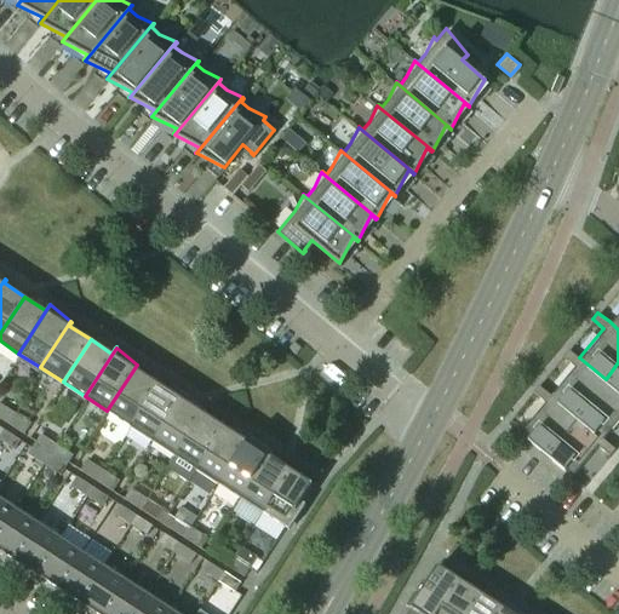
[(575,414),(606,379),(579,357),(568,348),(562,355),(574,365),(550,394),(575,414)]
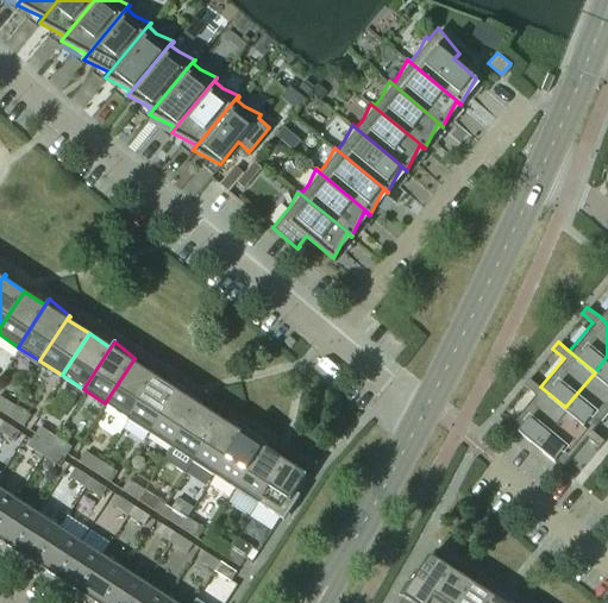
[(607,356),(595,372),(607,383),(607,356)]
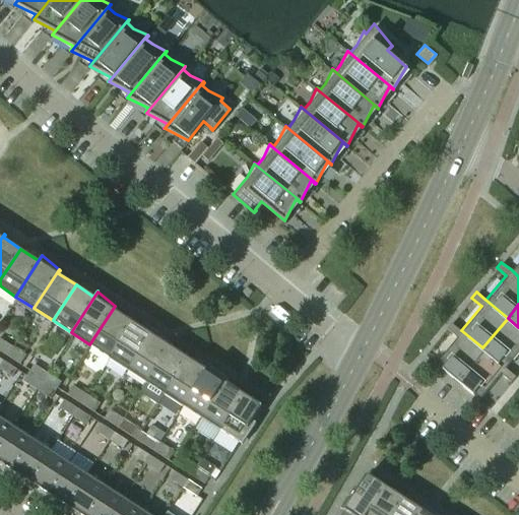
[(108,357),(131,321),(114,309),(115,308),(116,307),(115,306),(89,344),(108,357)]
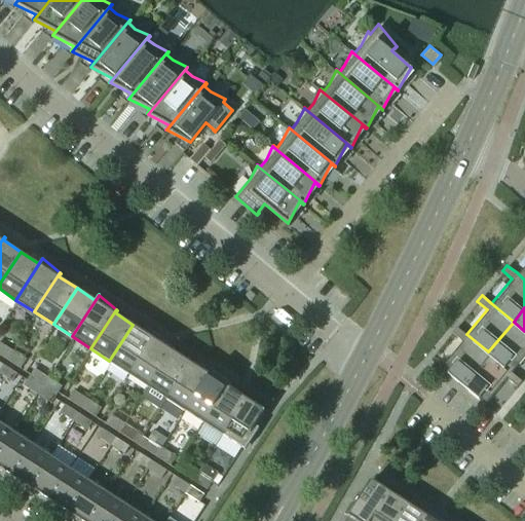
[(524,331),(514,322),(488,351),(511,370),(524,352),(524,331)]
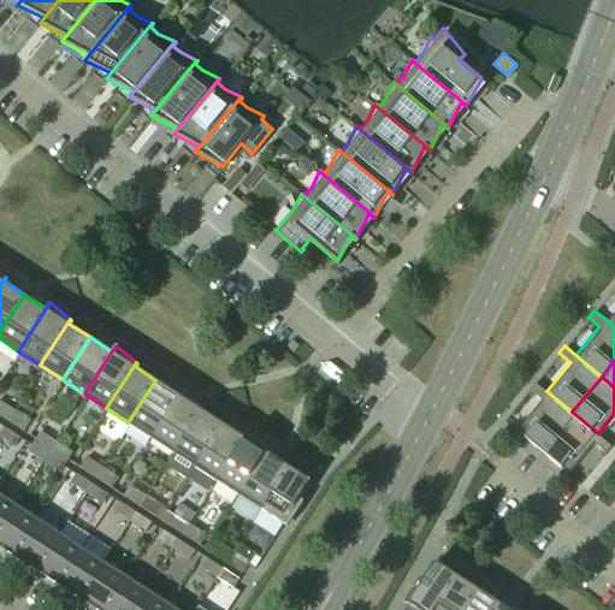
[(151,436),(182,388),(181,388),(179,388),(179,389),(177,394),(155,380),(128,422),(151,436)]
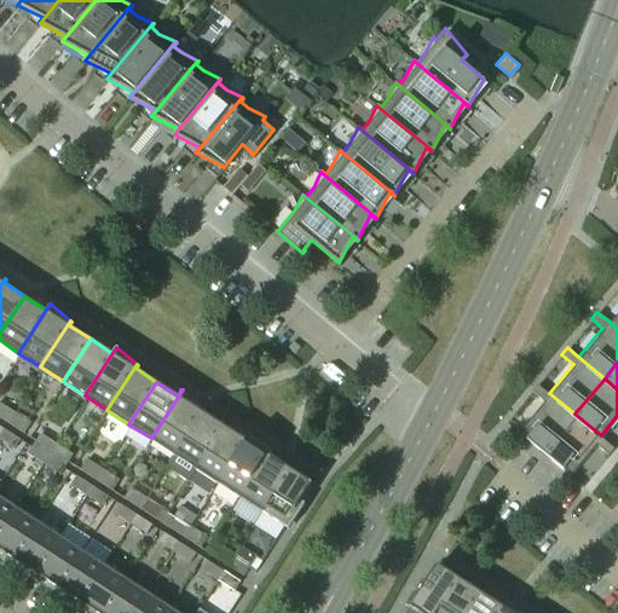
[(575,414),(549,393),(537,383),(531,389),(543,399),(518,431),(543,452),(575,414)]
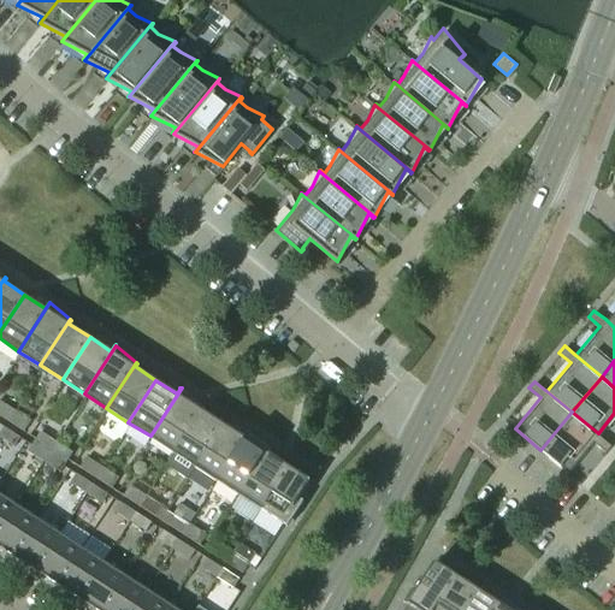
[(172,450),(201,404),(182,388),(151,436),(172,450)]
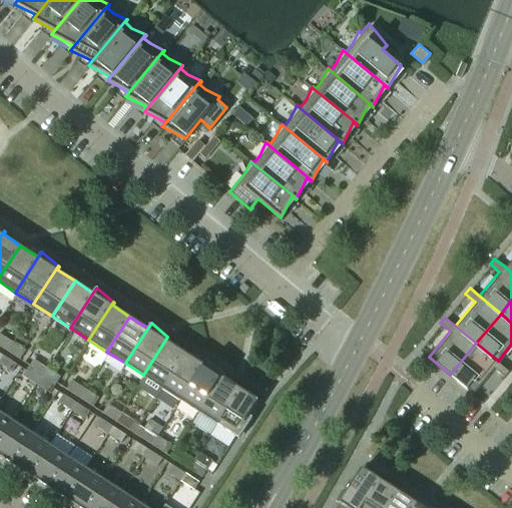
[(0,345),(5,348),(11,339),(0,332),(0,345)]
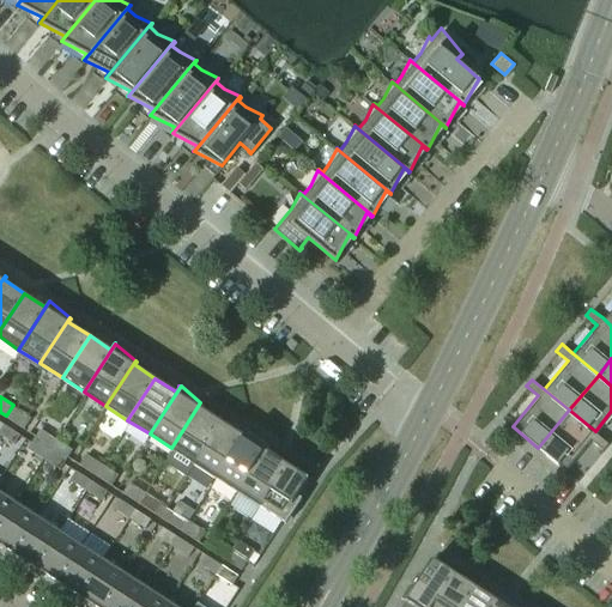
[(193,462),(220,420),(199,407),(200,405),(201,405),(201,404),(200,402),(171,448),(193,462)]
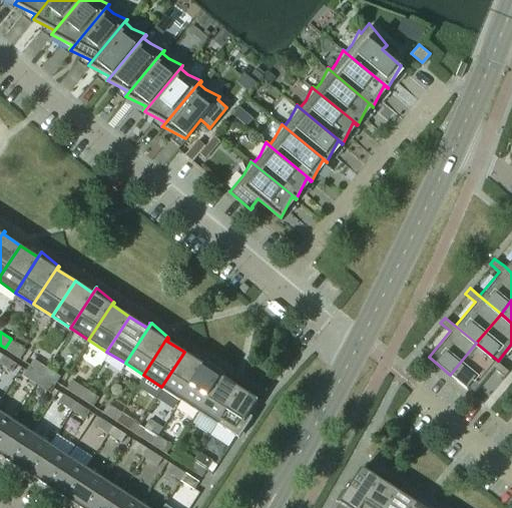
[(18,357),(24,348),(11,339),(5,348),(18,357)]
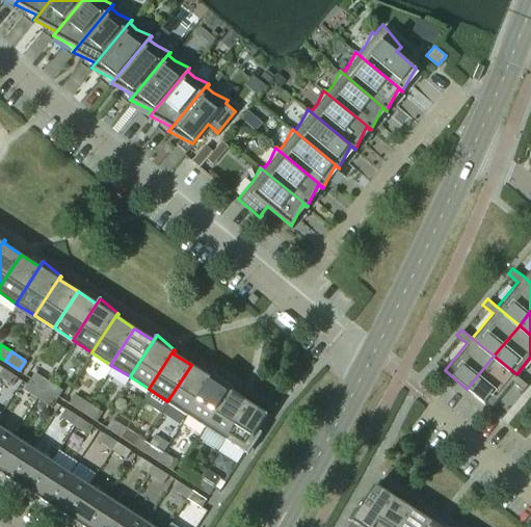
[(489,407),(511,380),(522,389),(527,384),(516,374),(494,356),(467,389),(489,407)]
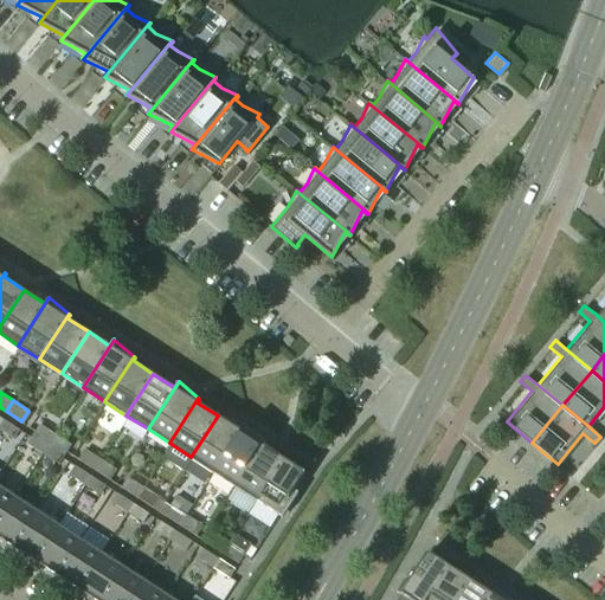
[(212,471),(243,424),(242,423),(242,424),(238,428),(218,415),(191,457),(212,471)]
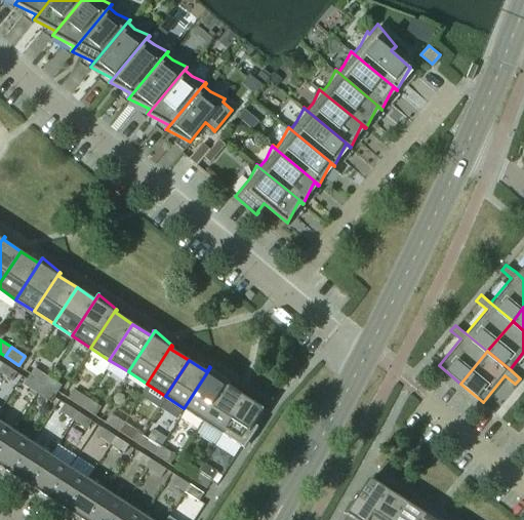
[(15,370),(2,361),(0,364),(0,370),(10,377),(15,370)]
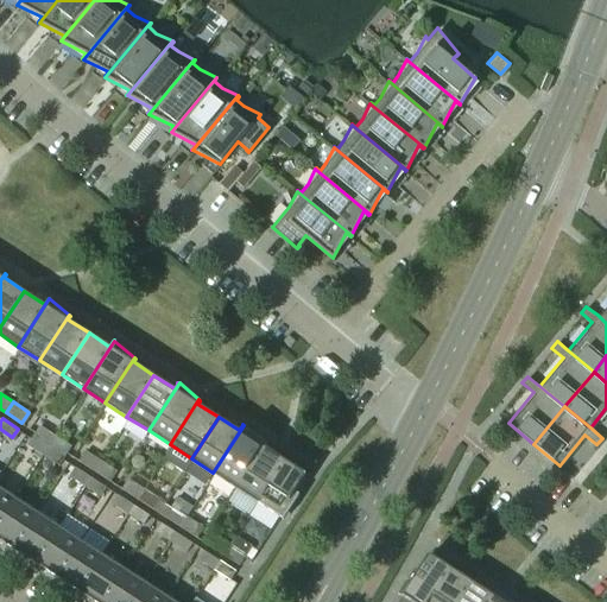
[(48,443),(55,432),(39,423),(32,433),(48,443)]
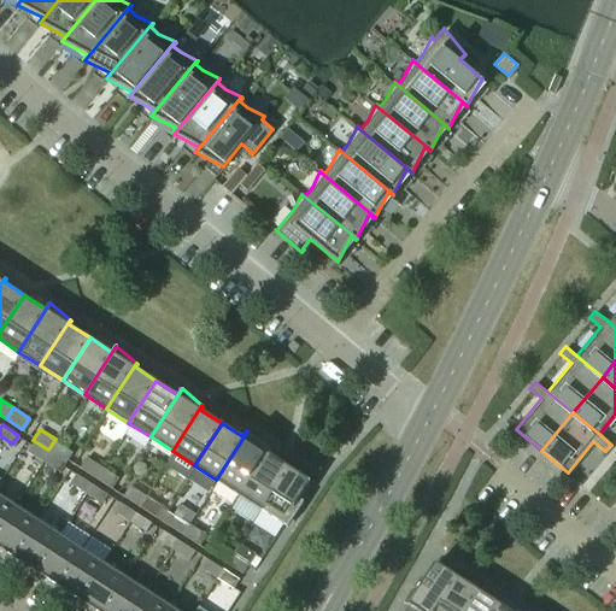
[(238,493),(268,447),(247,432),(216,480),(238,493)]
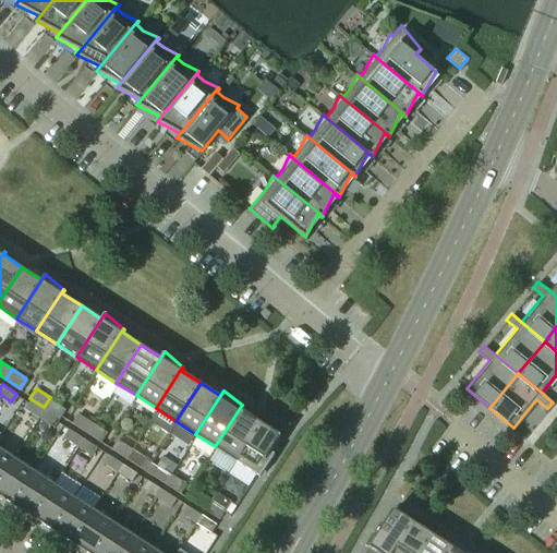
[(58,417),(64,407),(50,397),(44,407),(58,417)]
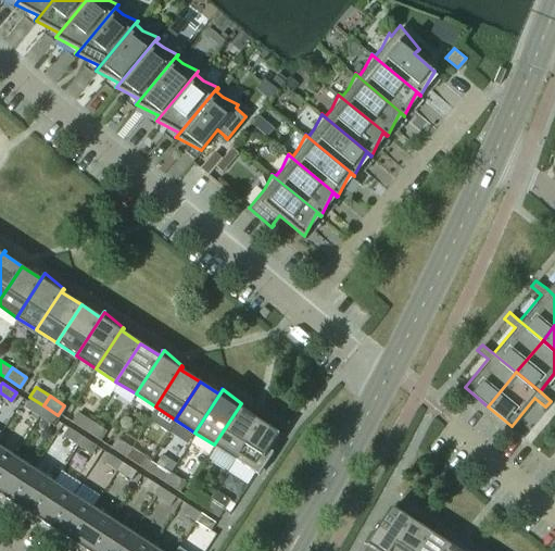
[(43,405),(29,397),(24,404),(38,413),(43,405)]
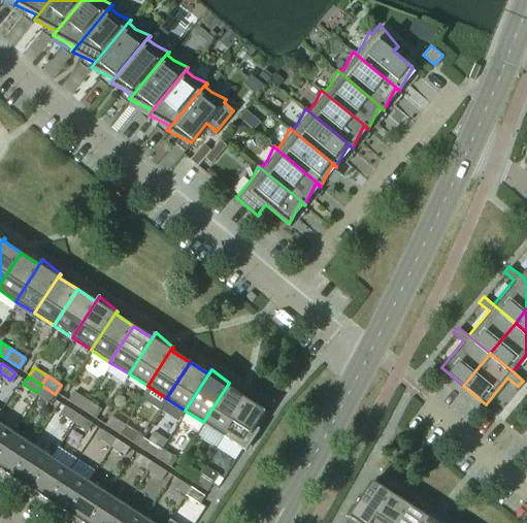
[(222,434),(245,398),(228,387),(229,385),(230,384),(229,383),(203,422),(222,434)]
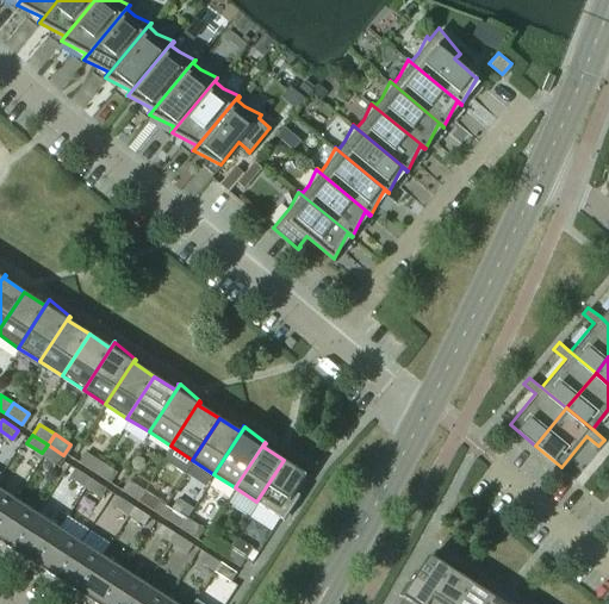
[(63,455),(48,444),(42,453),(58,464),(63,455)]
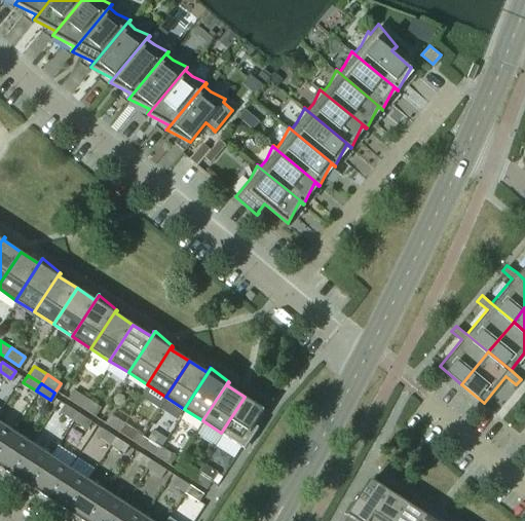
[(80,405),(86,397),(73,387),(67,397),(80,405)]
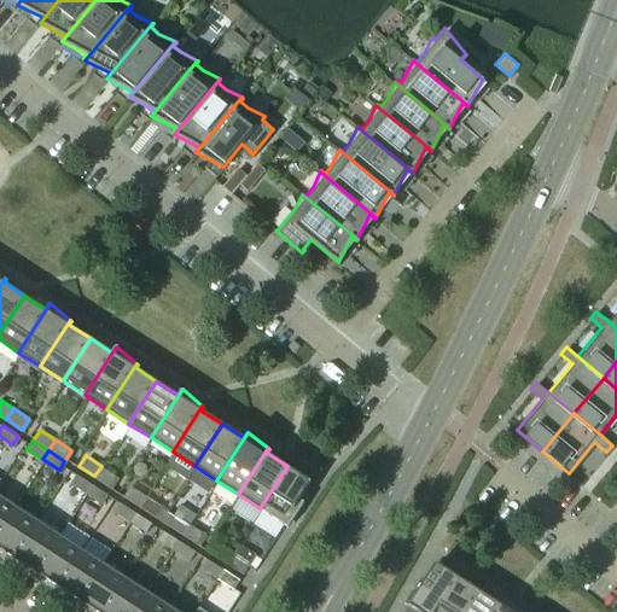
[(117,476),(102,466),(94,476),(111,487),(117,476)]
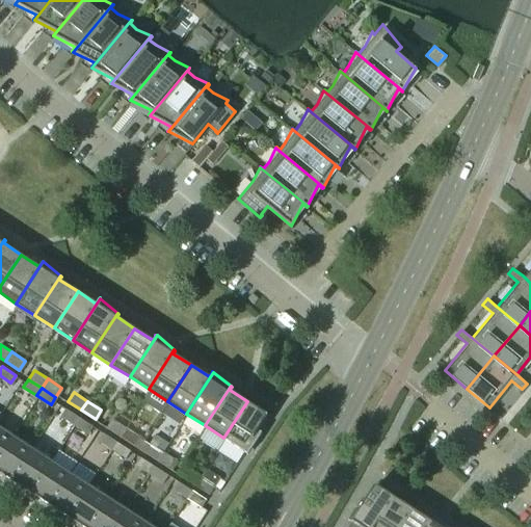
[(257,429),(267,414),(247,401),(223,438),(243,450),(244,450),(246,452),(245,452),(246,453),(261,431),(260,430),(257,429)]
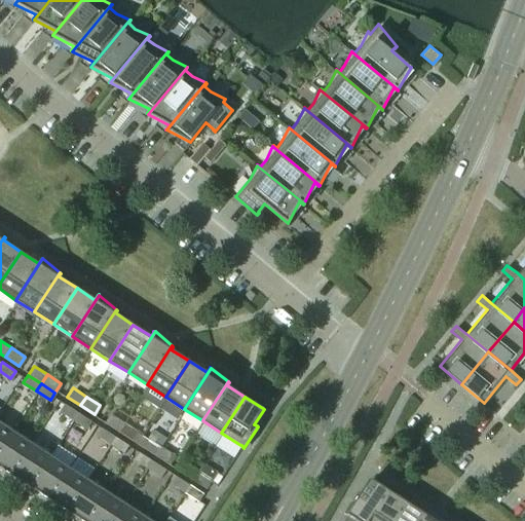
[(72,418),(77,411),(64,402),(59,409),(72,418)]
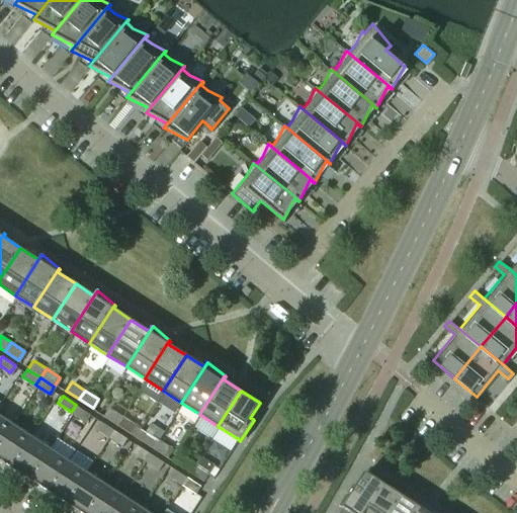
[(89,413),(76,405),(71,412),(85,420),(89,413)]
